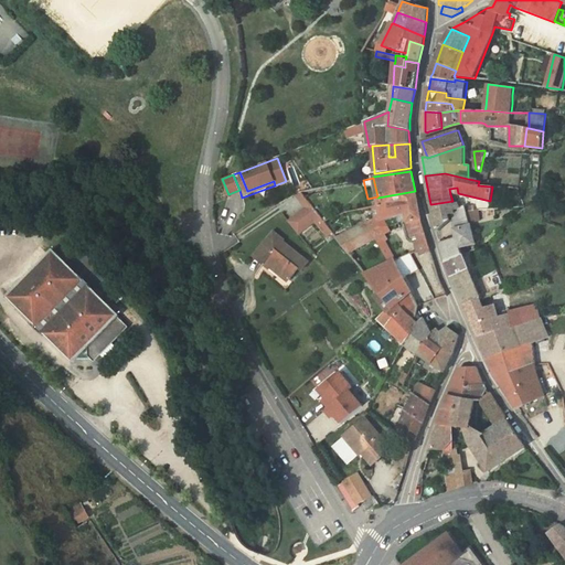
[(299,191),(295,194),(306,209),(310,205),(299,191)]
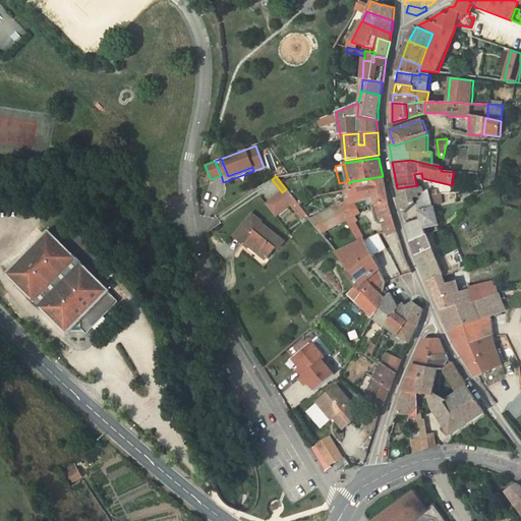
[(380,218),(384,217),(393,214),(389,201),(383,176),(348,182),(352,200),(338,207),(346,220),(359,213),(357,207),(355,203),(366,198),(373,196),(375,205),(380,218)]
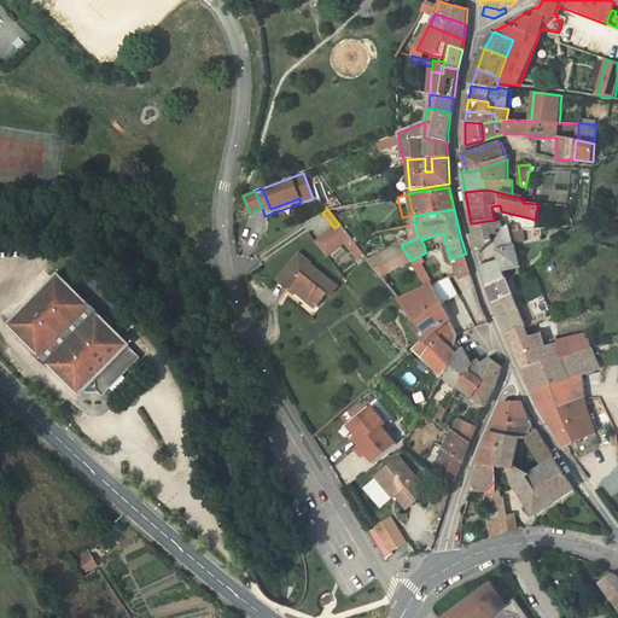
[(497,238),(499,238),(496,229),(503,228),(501,222),(495,223),(495,220),(472,223),(479,254),(497,238)]
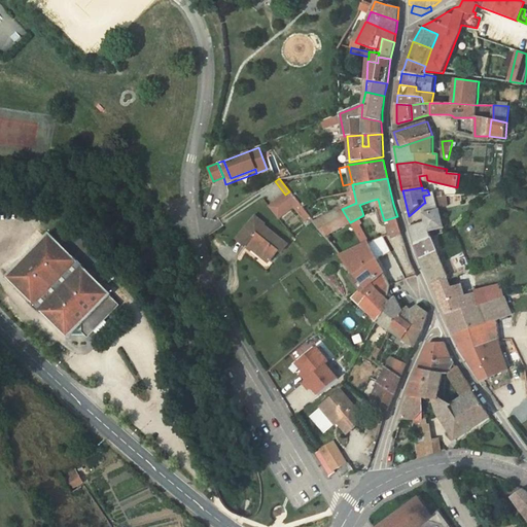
[(285,195),(270,207),(279,219),(293,207),(299,203),(289,191),(285,195)]
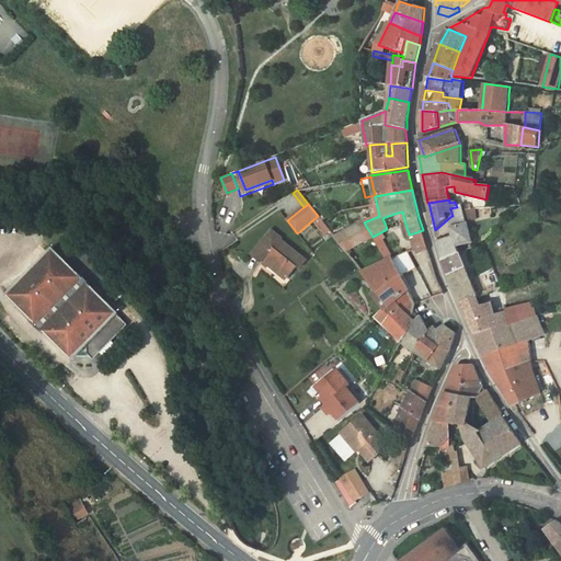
[(457,207),(450,208),(453,216),(451,216),(455,227),(451,228),(454,237),(442,240),(437,241),(438,247),(442,255),(444,260),(460,253),(458,245),(472,242),(464,209),(462,206),(462,205),(457,207)]
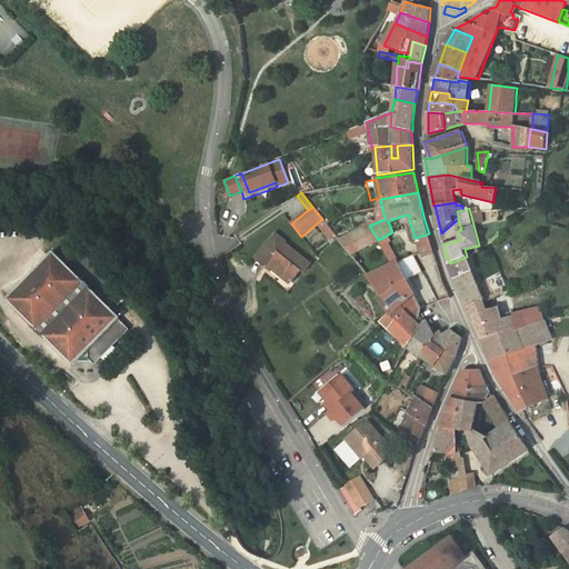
[(400,217),(388,221),(390,226),(401,221),(400,217)]
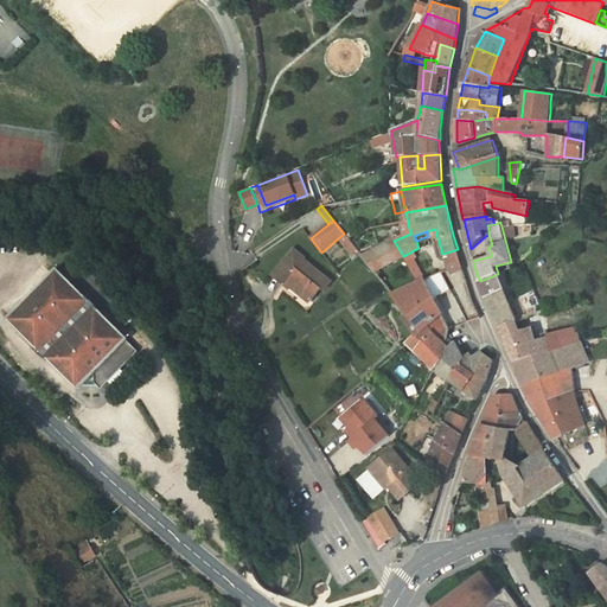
[(338,238),(345,247),(350,242),(344,234),(338,238)]
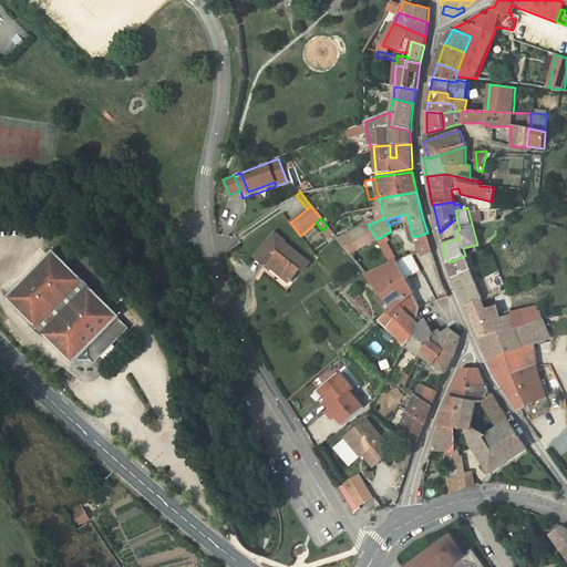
[(350,255),(377,239),(368,225),(339,240),(343,246),(350,255)]
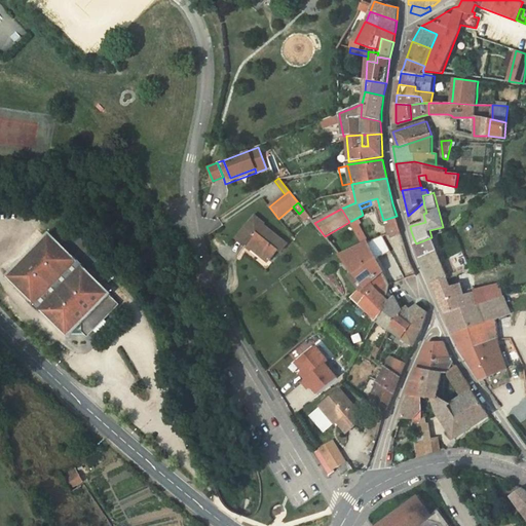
[(305,212),(300,215),(309,226),(314,223),(305,212)]
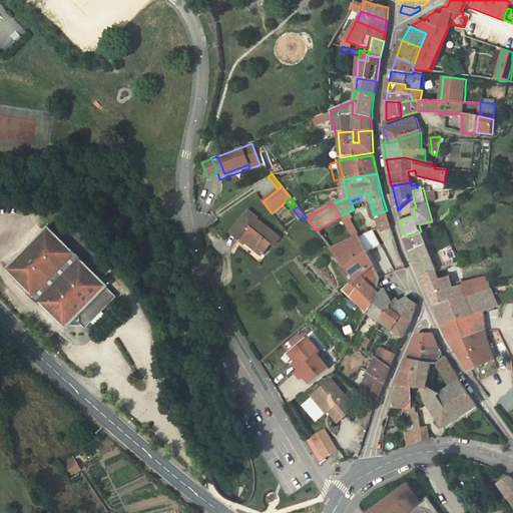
[(387,210),(378,213),(383,230),(392,227),(387,210)]
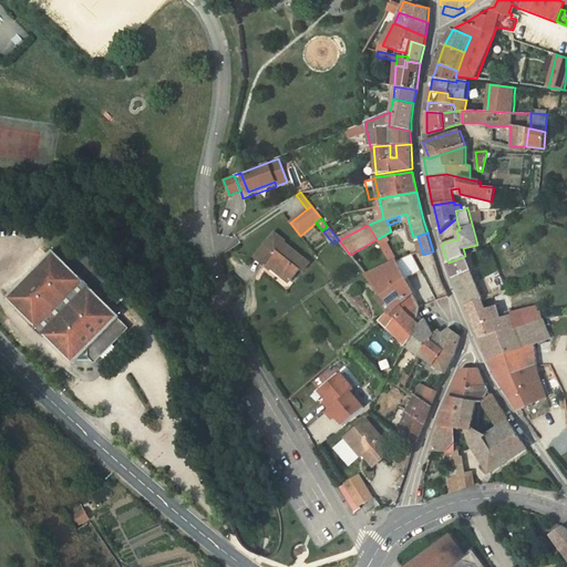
[(275,234),(255,258),(265,266),(268,261),(282,272),(280,276),(289,282),(300,269),(302,271),(309,263),(284,243),(285,241),(275,234)]
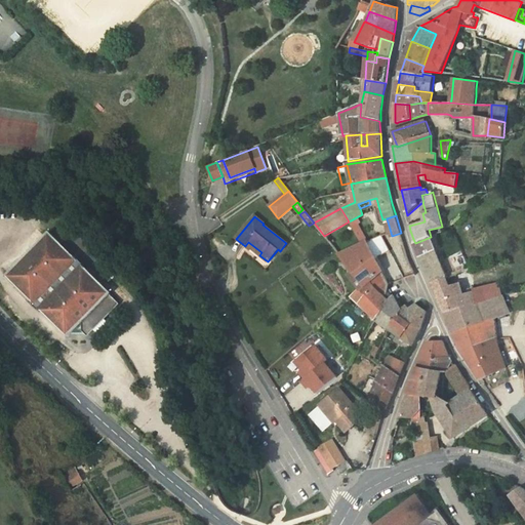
[(48,234),(6,275),(6,278),(66,337),(69,337),(72,333),(74,332),(74,323),(81,323),(82,324),(82,331),(84,333),(86,335),(89,335),(94,330),(99,336),(111,325),(106,319),(119,306),(118,303),(110,294),(111,292),(51,233),(48,234)]
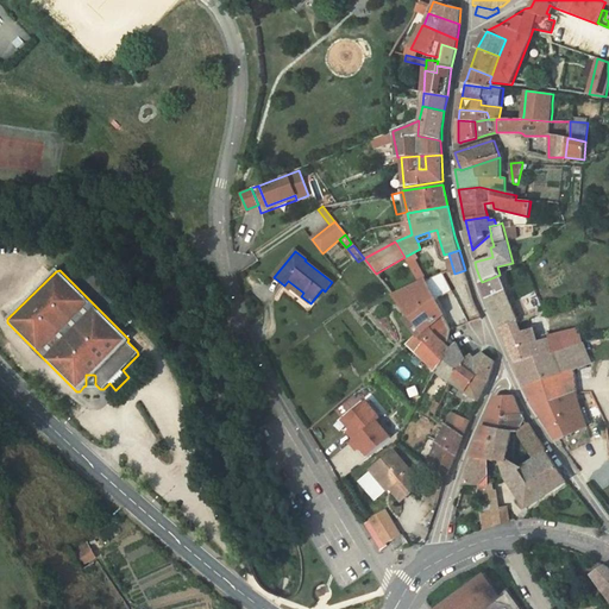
[(443,272),(426,280),(435,300),(452,292),(443,272)]
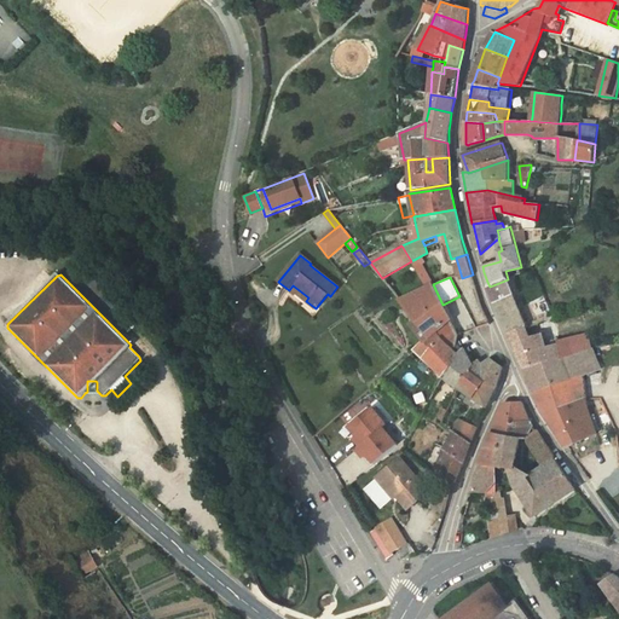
[(526,328),(527,327),(508,279),(490,287),(509,335),(526,328)]
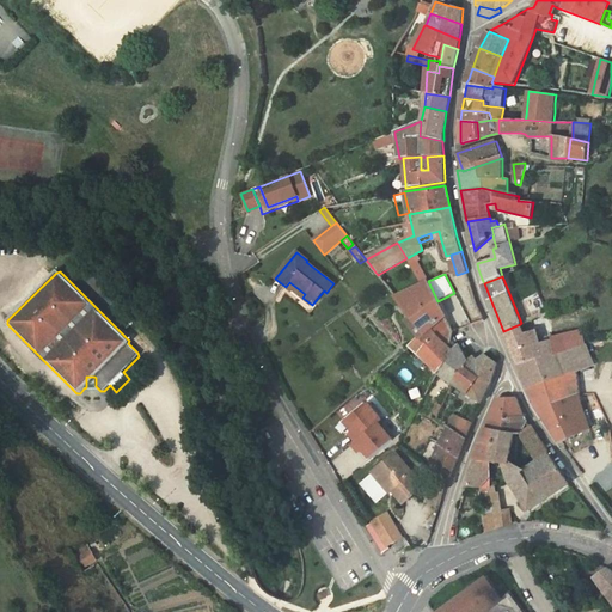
[(428,281),(396,298),(412,318),(424,335),(446,316),(438,301),(428,281)]
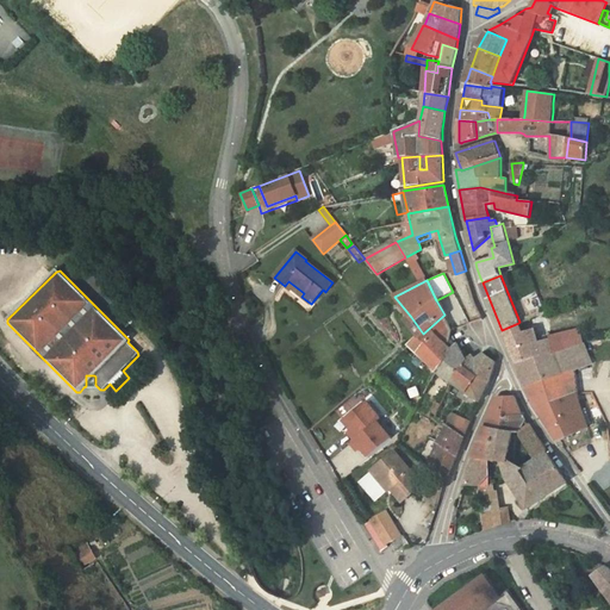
[(288,281),(285,286),(291,291),(292,288),(302,297),(304,293),(288,281)]
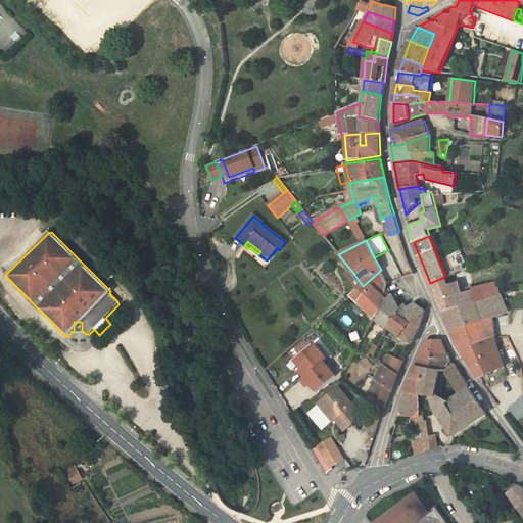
[(370,313),(374,319),(385,305),(386,300),(386,299),(388,297),(385,295),(388,283),(381,270),(363,286),(359,289),(350,296),(359,303),(367,311),(370,313)]
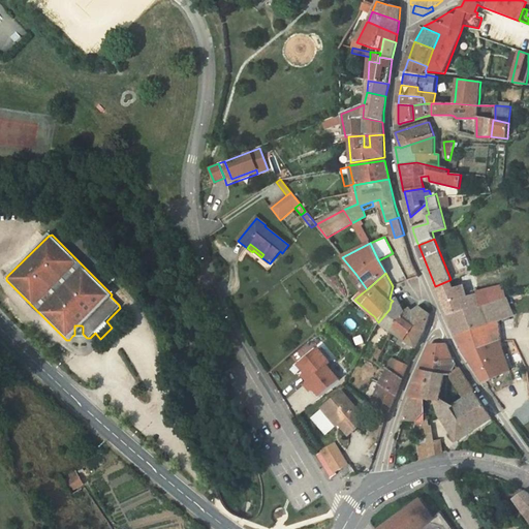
[(367,289),(356,275),(352,279),(363,292),(367,289)]
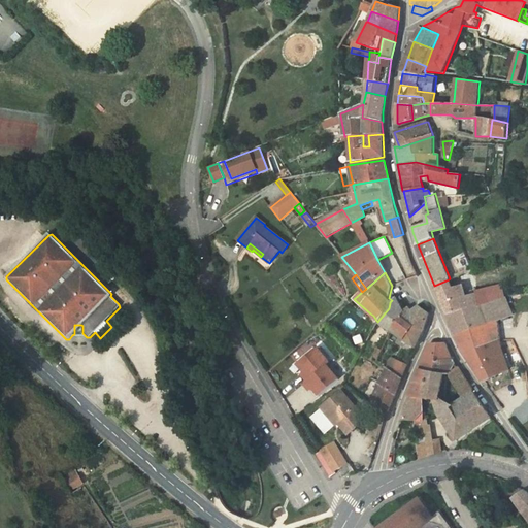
[(449,279),(434,286),(438,296),(442,303),(448,316),(465,310),(480,306),(505,298),(501,285),(493,287),(494,288),(476,292),(477,293),(467,296),(465,290),(464,286),(453,289),(449,279)]
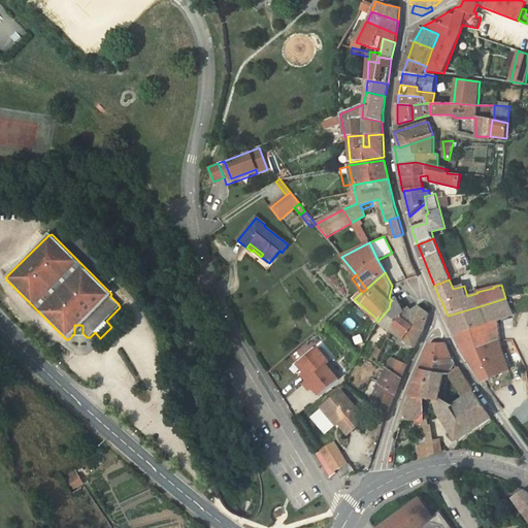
[(404,311),(396,297),(392,300),(390,302),(390,303),(389,308),(377,322),(391,330),(401,317),(404,312),(404,311)]
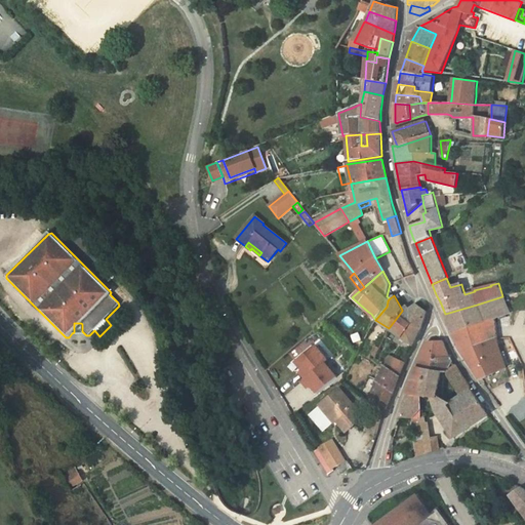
[(506,315),(510,314),(502,296),(477,305),(462,309),(470,328),(495,319),(498,318),(506,315)]
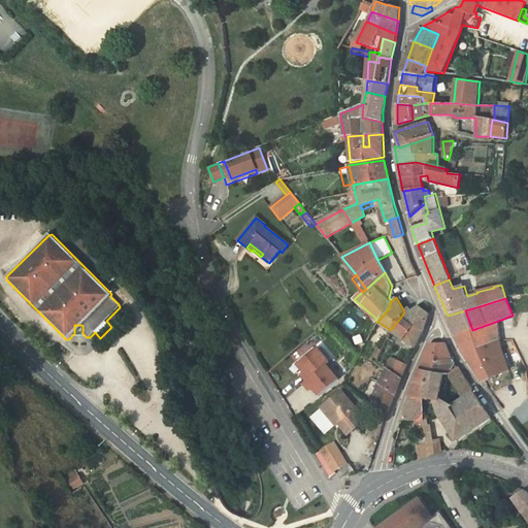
[(370,314),(362,306),(359,309),(366,318),(370,314)]
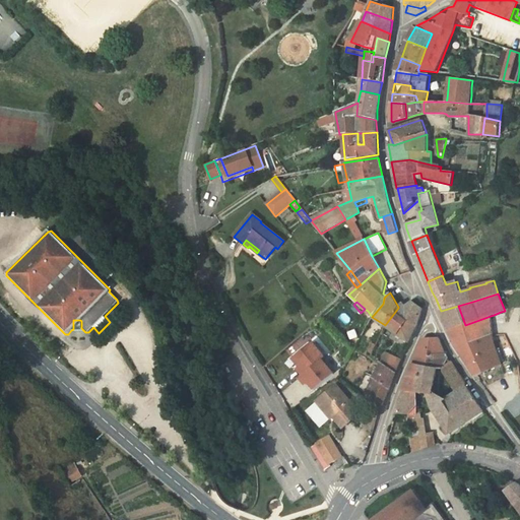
[(412,302),(405,308),(408,321),(407,323),(417,327),(423,310),(424,309),(412,302)]
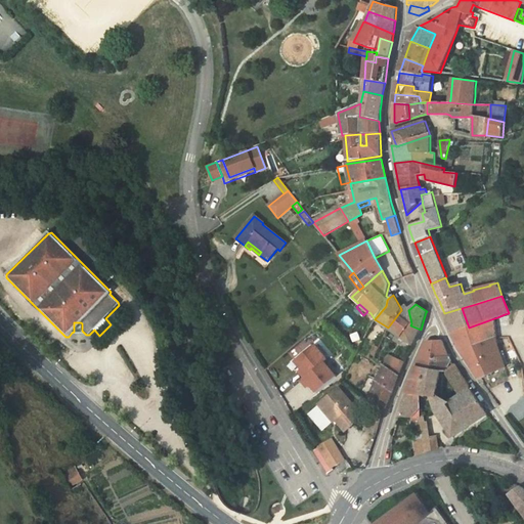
[(398,314),(411,323),(408,310),(406,306),(401,309),(401,310),(398,314)]
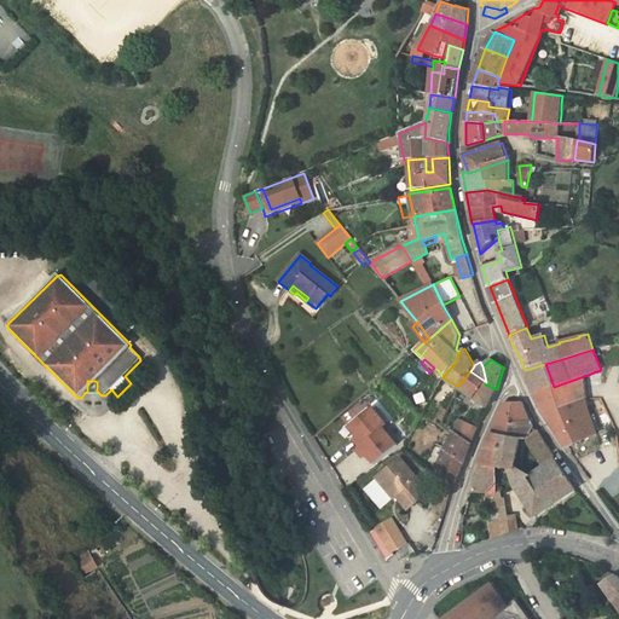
[(561,410),(554,387),(545,364),(525,370),(534,393),(537,398),(547,417),(561,410)]
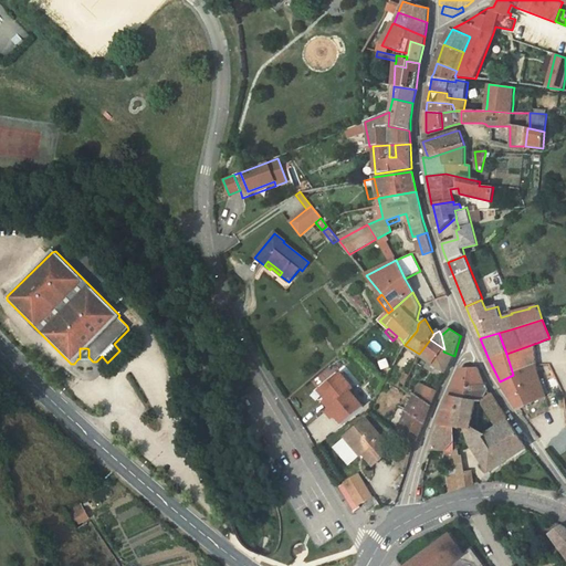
[(452,360),(454,356),(443,352),(444,349),(430,339),(419,354),(428,360),(433,365),(441,369),(446,373),(444,374),(447,375),(451,365),(450,365),(451,363),(452,360)]
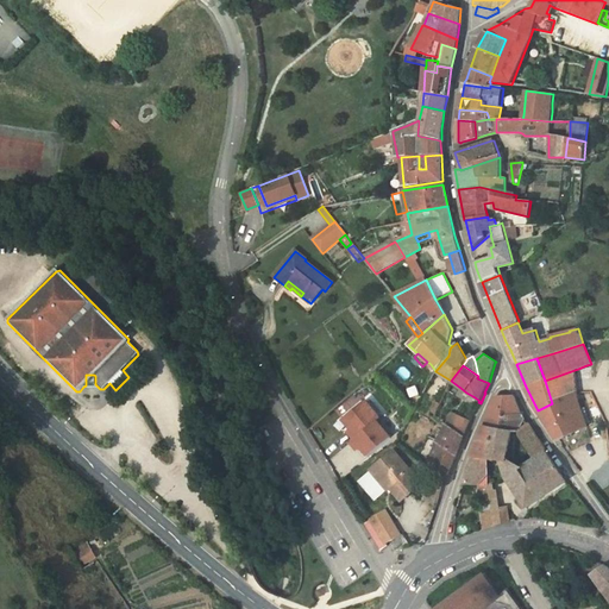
[(577,396),(576,385),(575,370),(545,381),(552,403),(570,395),(577,396)]
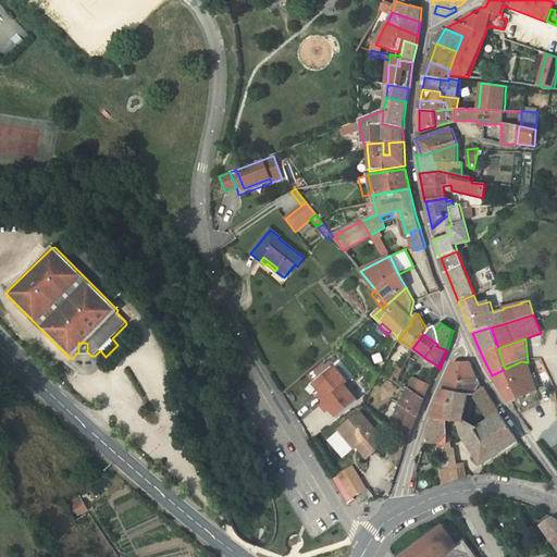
[(78,353),(76,354),(89,354),(87,351),(87,344),(86,343),(78,343),(78,353)]
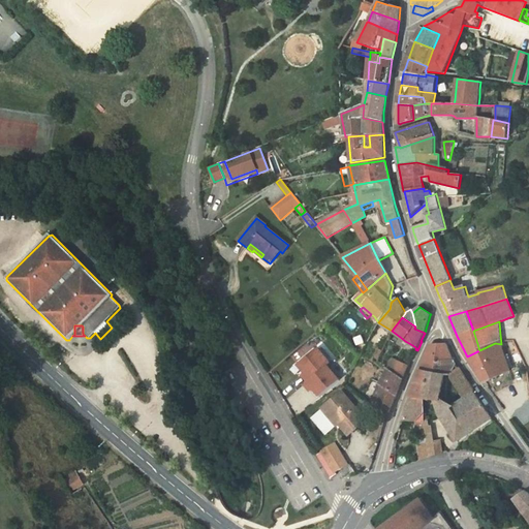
[(510,371),(503,350),(501,344),(495,343),(479,350),(467,356),(476,370),(485,382),(510,371)]
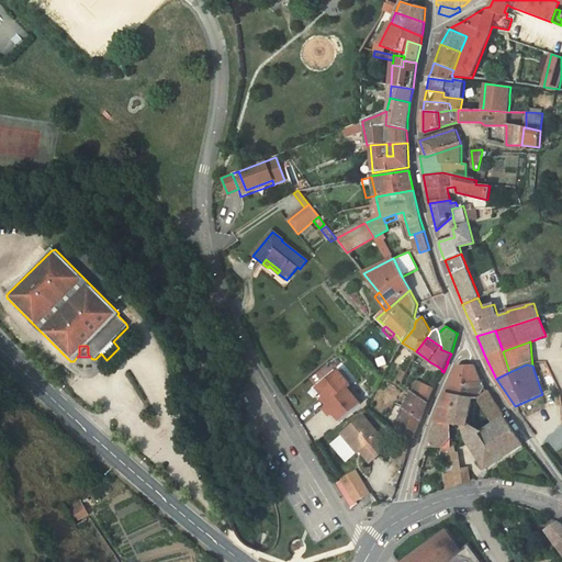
[(446,393),(456,395),(462,396),(463,382),(481,381),(478,371),(474,366),(457,367),(453,374),(446,393)]
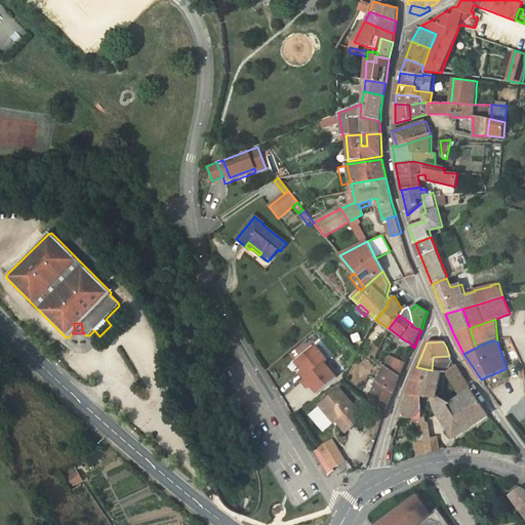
[(315,345),(295,361),(301,369),(298,371),(305,378),(301,381),(308,389),(311,386),(318,393),(337,376),(324,362),(327,359),(315,345)]
